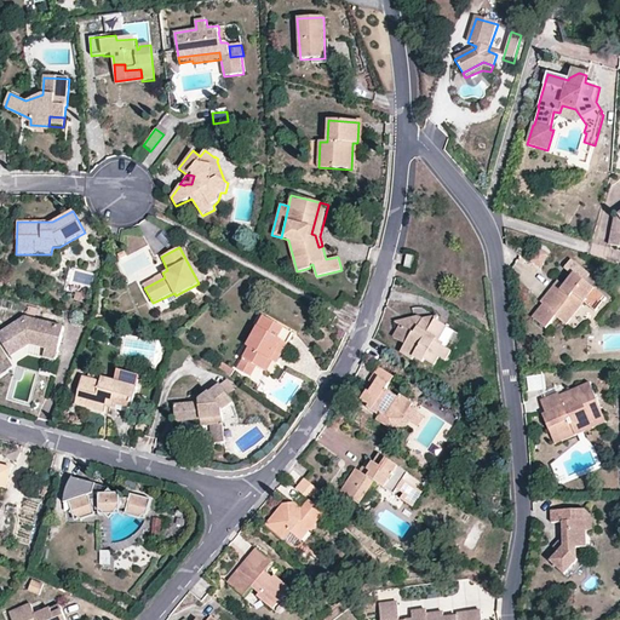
[(549,256),(538,250),(530,263),(541,269),(549,256)]
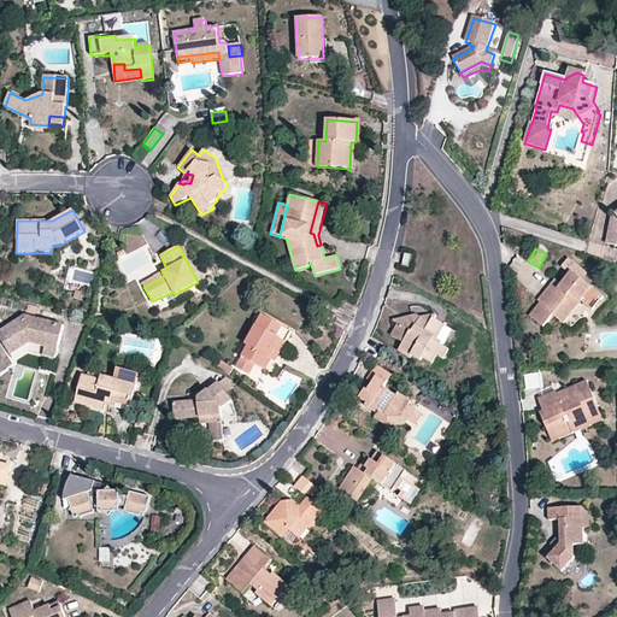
[(410,268),(412,256),(405,253),(403,266),(410,268)]
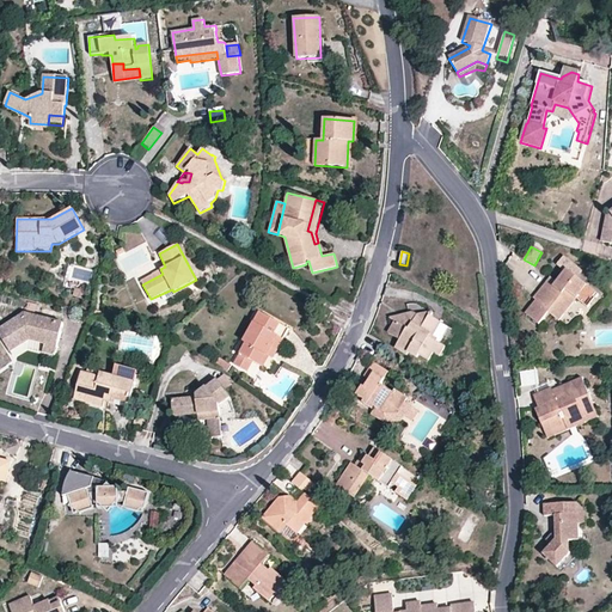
[(554,269),(563,276),(568,270),(577,279),(580,275),(561,261),(554,269)]
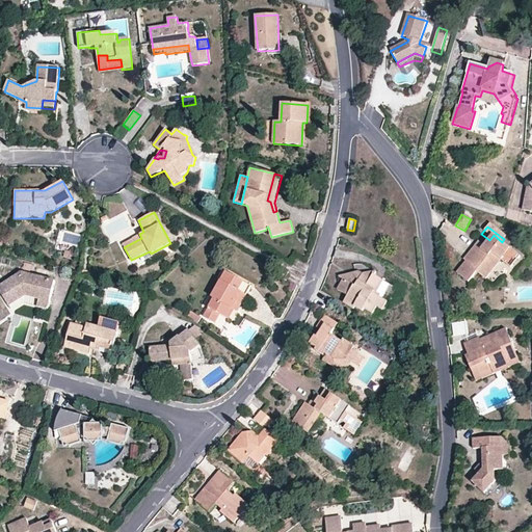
[(122,244),(124,247),(141,238),(139,234),(122,244)]
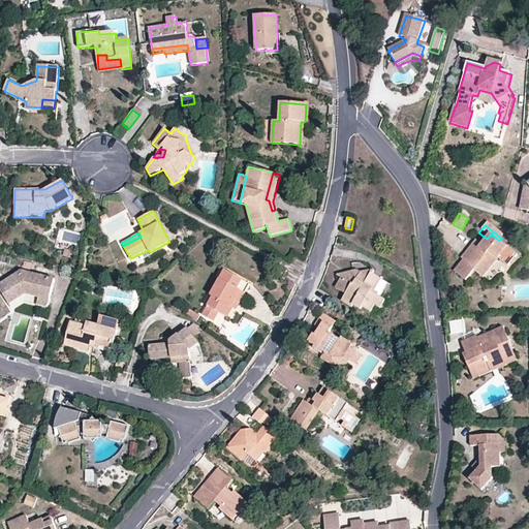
[(487,239),(481,245),(476,251),(470,247),(462,258),(464,259),(455,272),(465,280),(473,271),(483,277),(497,258),(507,266),(517,255),(499,241),(491,234),(487,239)]
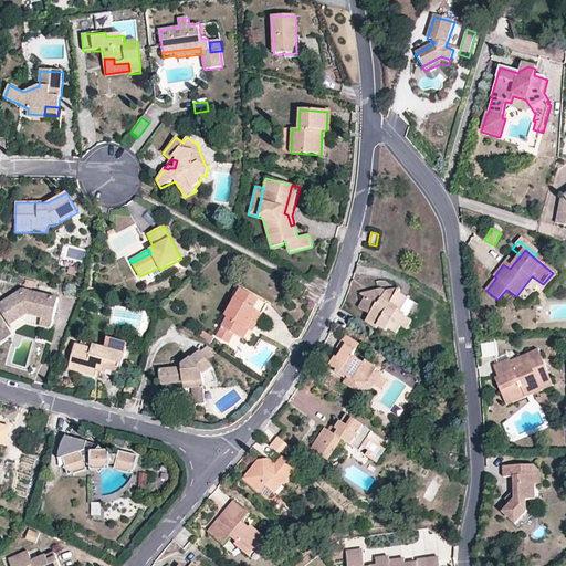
[(510,258),(503,264),(510,269),(515,262),(510,258)]
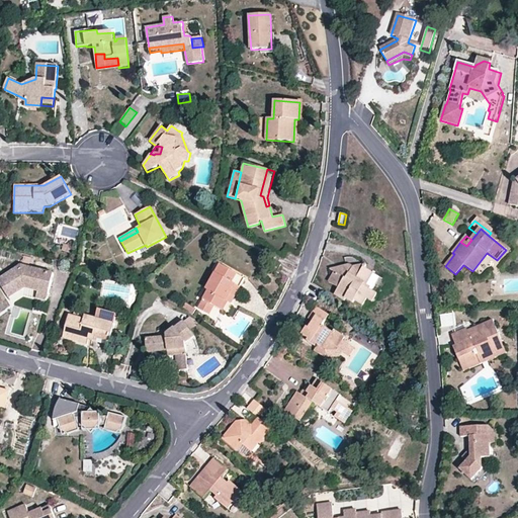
[(146,245),(127,253),(131,260),(149,251),(146,245)]
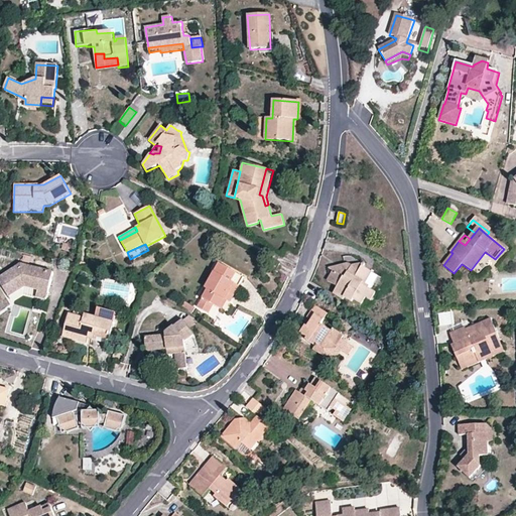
[(366,286),(374,273),(364,267),(366,263),(353,265),(349,262),(346,263),(340,275),(333,271),(327,281),(337,287),(335,290),(345,296),(344,297),(352,302),(354,299),(362,304),(367,297),(371,300),(376,293),(369,288),(366,286)]
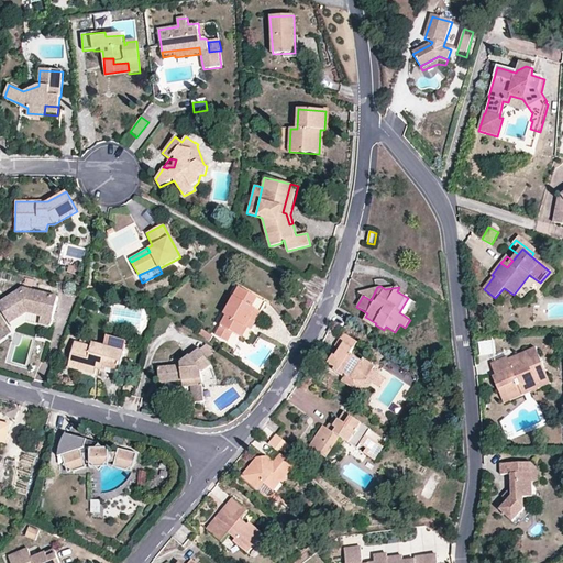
[(51,328),(58,297),(22,287),(0,300),(0,309),(9,323),(28,315),(41,318),(40,326),(51,328)]
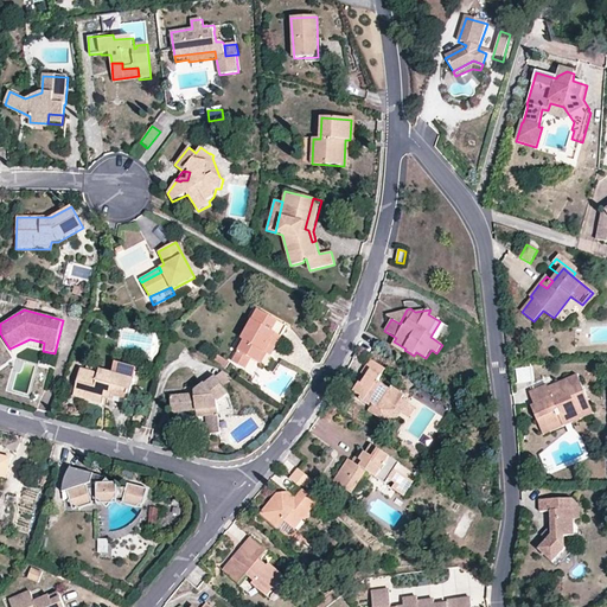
[(281,337),(288,326),(259,310),(241,339),(244,342),(237,351),(232,362),(244,369),(250,358),(259,364),(264,352),(275,334),(281,337)]
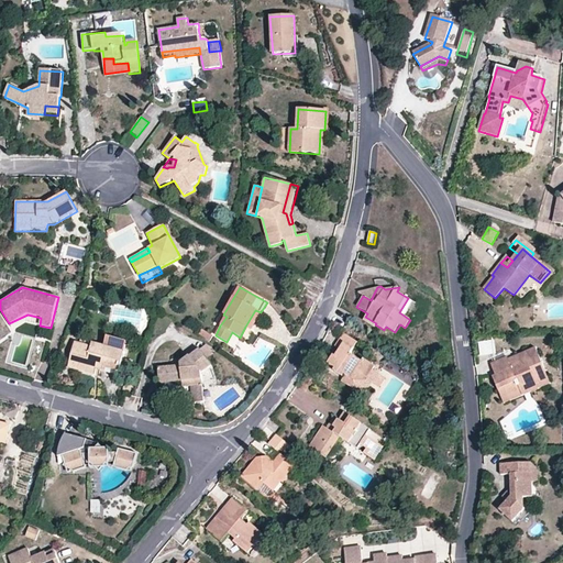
[(357,293),(363,296),(371,300),(377,287),(357,293)]
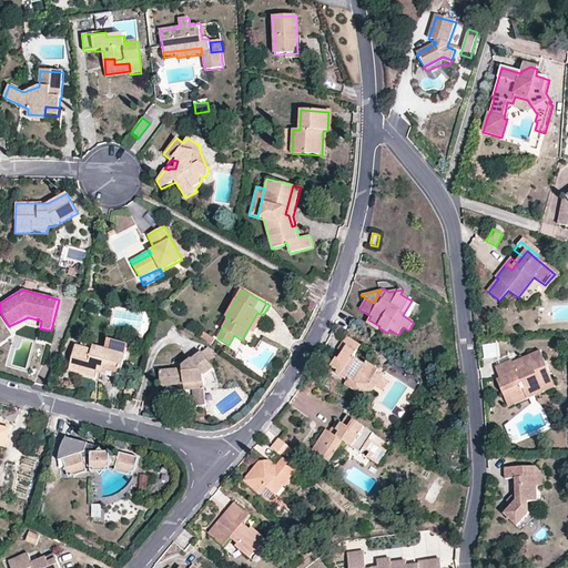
[(415,303),(412,301),(403,315),(406,317),(415,303)]
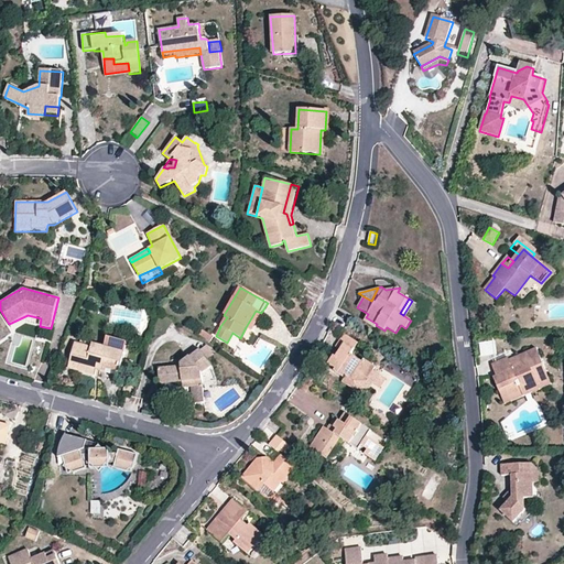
[(252,331),(261,313),(256,311),(246,327),(252,331)]
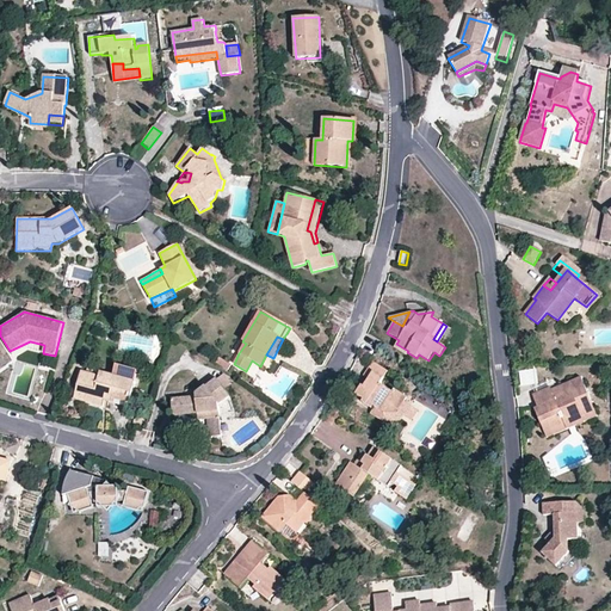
[(236,351),(239,353),(246,344),(242,341),(236,351)]
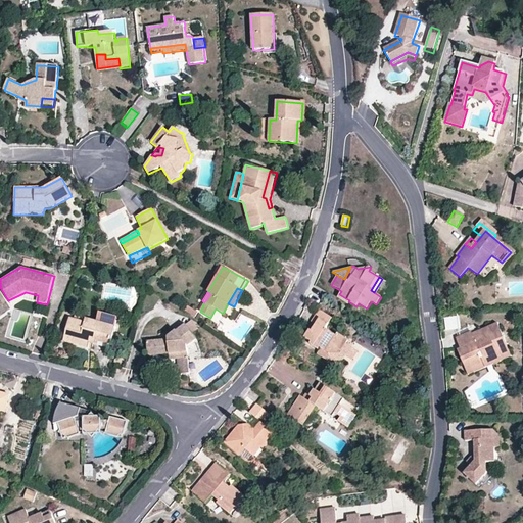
[(347,303),(348,301),(349,300),(339,294),(337,298),(347,303)]
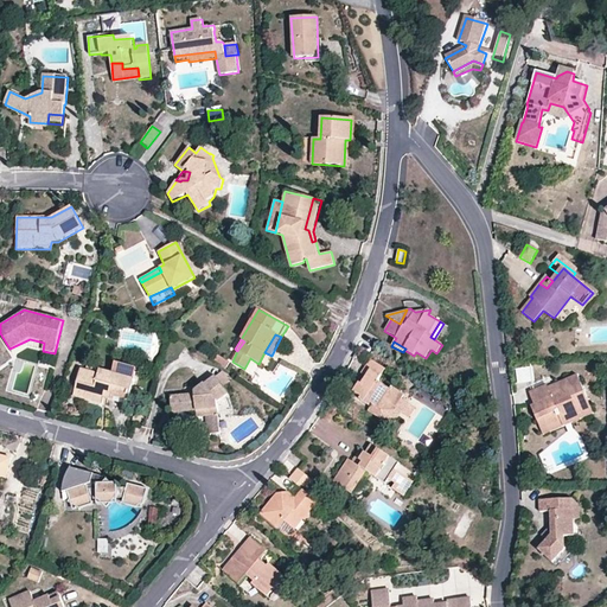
[(229,362),(218,355),(215,359),(227,368),(229,362)]
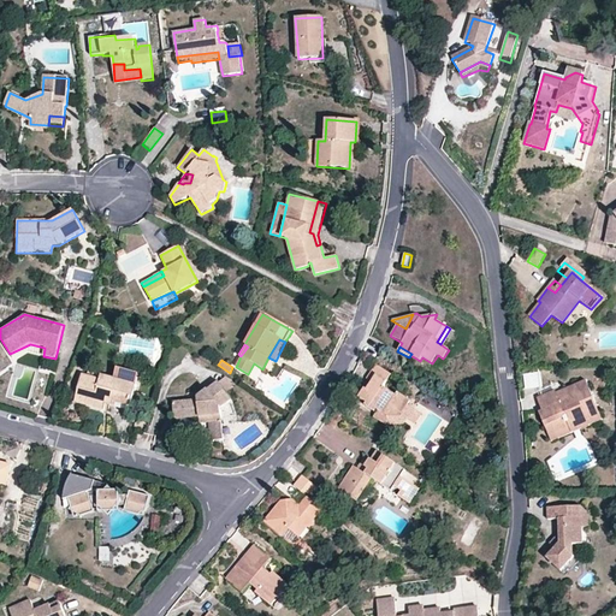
[(402,414),(410,401),(398,394),(396,396),(384,388),(391,375),(377,366),(368,379),(372,381),(366,390),(366,389),(360,398),(367,403),(366,406),(377,413),(378,410),(385,416),(391,407),(402,414)]
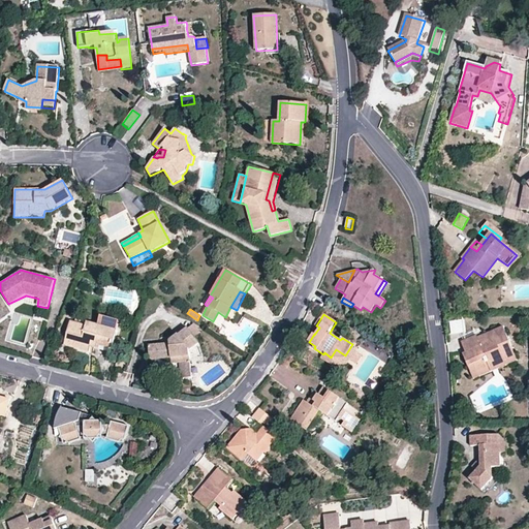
[(115,338),(120,322),(99,317),(97,324),(87,321),(86,325),(70,321),(64,345),(89,352),(90,347),(99,350),(99,347),(112,350),(115,338)]
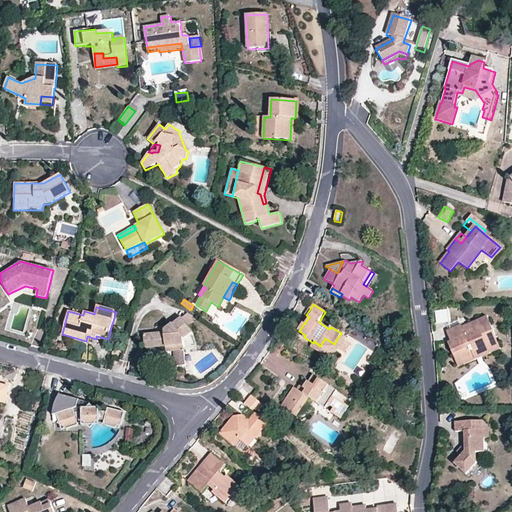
[(192,333),(181,318),(164,329),(164,333),(144,334),(145,349),(166,348),(166,353),(173,352),(184,352),(183,340),(192,333)]
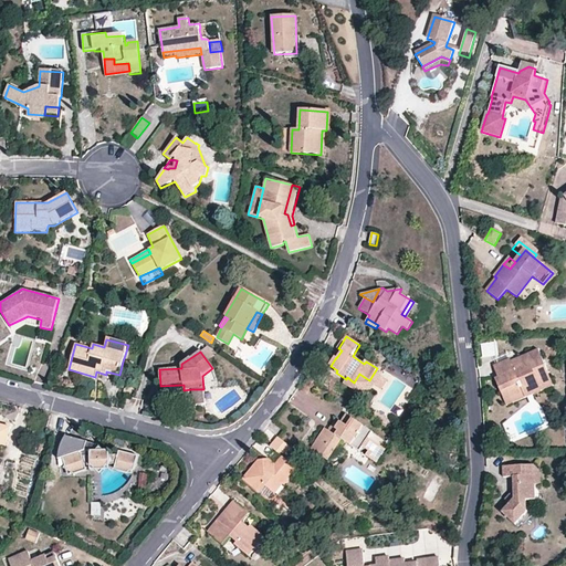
[(540,352),(519,359),(523,368),(514,371),(511,362),(511,360),(494,366),(499,378),(496,379),(501,392),(507,390),(511,399),(525,394),(524,390),(551,380),(540,352)]
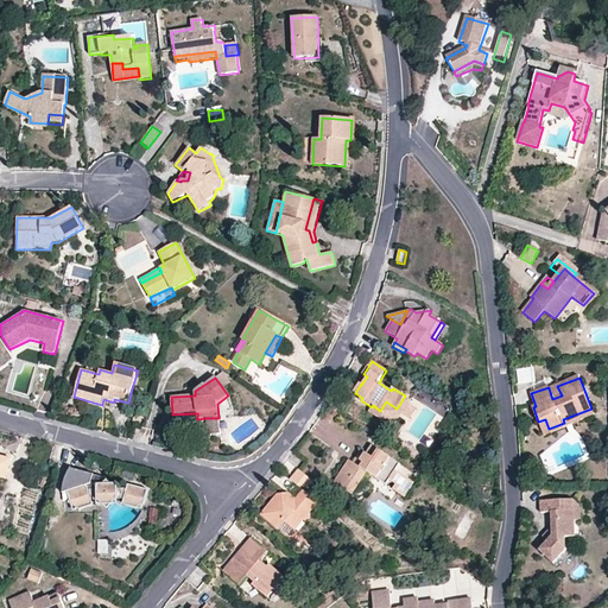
[(557,386),(549,388),(552,399),(562,396),(557,386)]
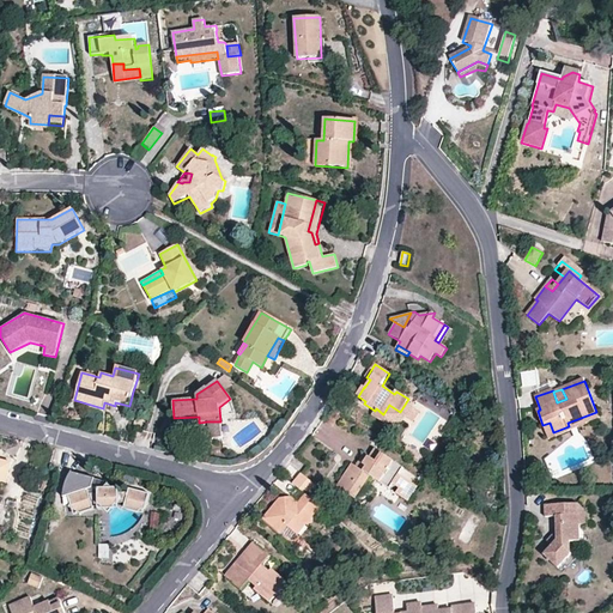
[(138,408),(143,394),(133,392),(129,406),(138,408)]
